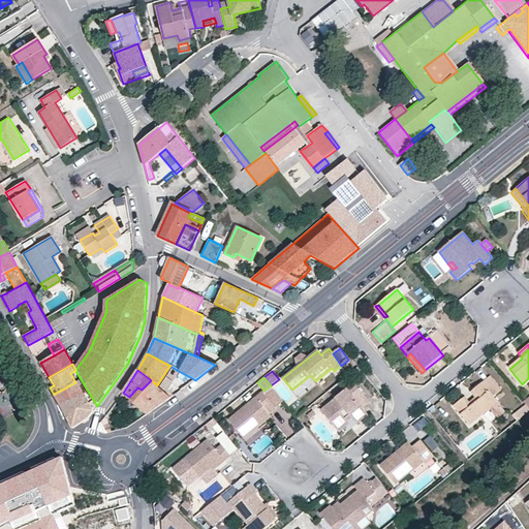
[(473,391),(478,397),(480,400),(468,409),(466,406),(462,400),(453,406),(469,428),(497,405),(492,398),(500,392),(489,378),(473,391)]
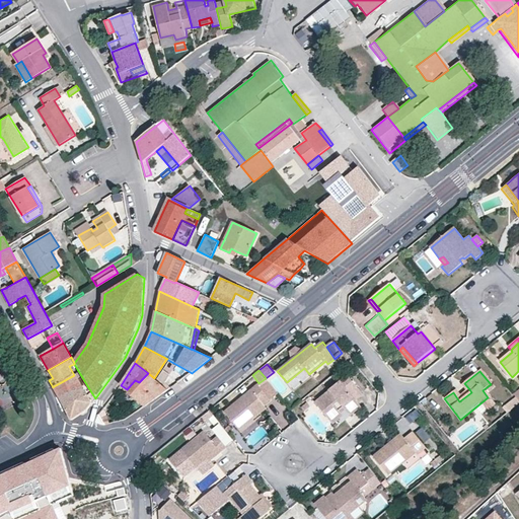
[(154,378),(148,373),(139,382),(135,380),(127,389),(145,405),(167,389),(154,378)]
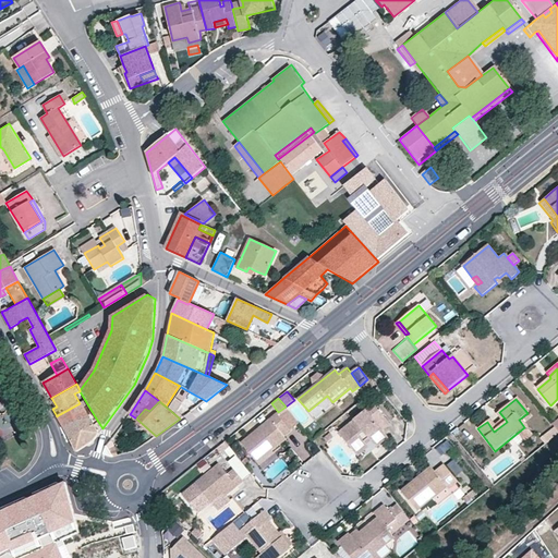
[(81,402),(80,403),(58,415),(64,427),(87,413),(81,402)]
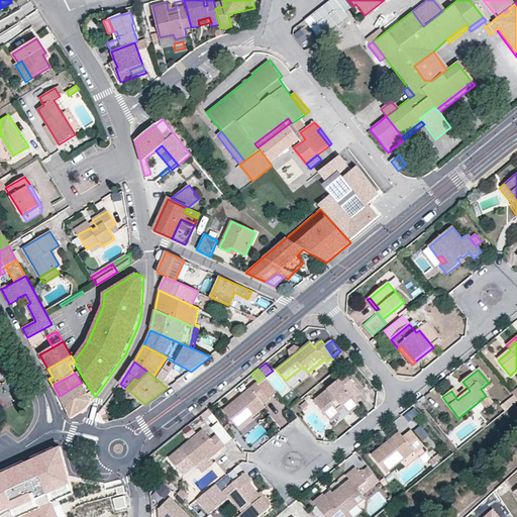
[(327,417),(337,409),(342,405),(349,413),(359,405),(353,397),(359,393),(345,375),(314,400),(327,417)]
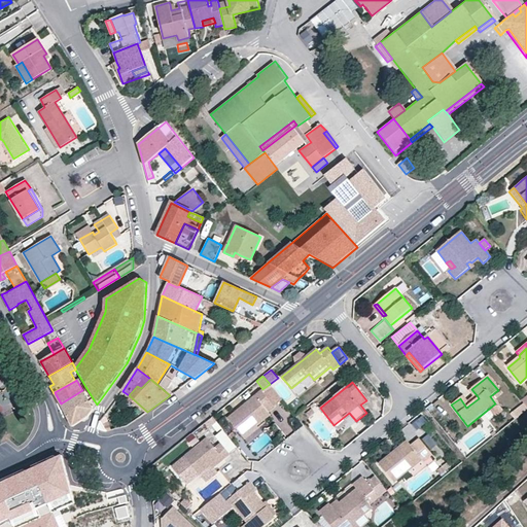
[(262,389),(261,390),(264,393),(272,386),(270,384),(262,389)]
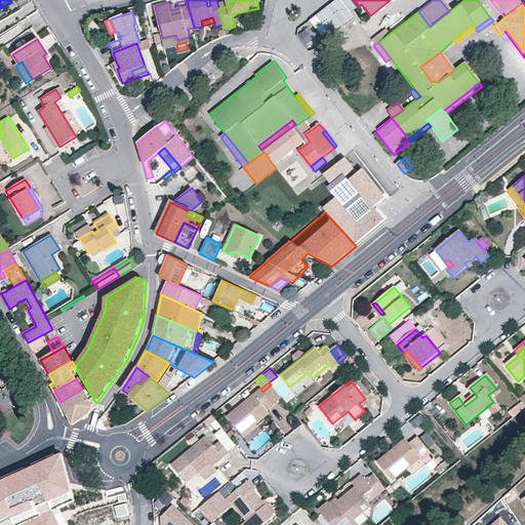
[(88,400),(82,389),(61,402),(66,413),(88,400)]
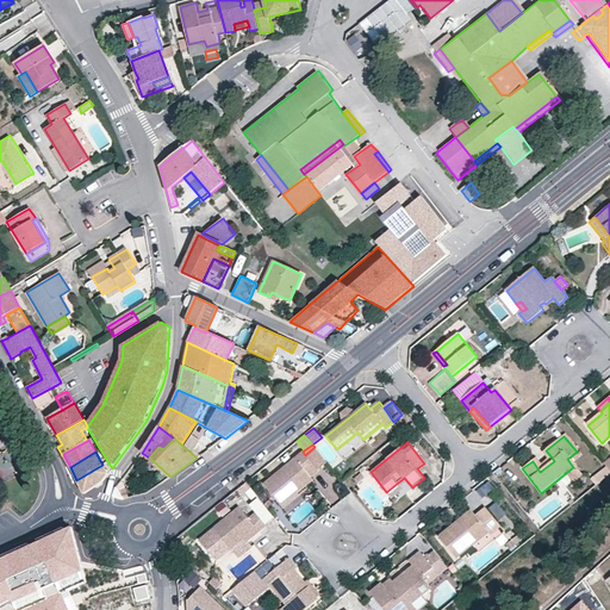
[(278,500),(294,487),(298,492),(313,480),(311,478),(318,472),(305,455),(303,452),(265,483),(278,500)]
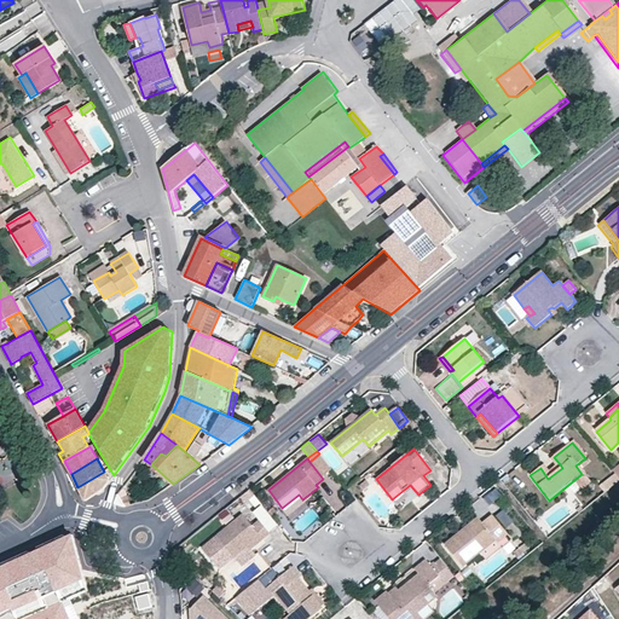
[(27,464),(21,467),(27,478),(33,474),(27,464)]
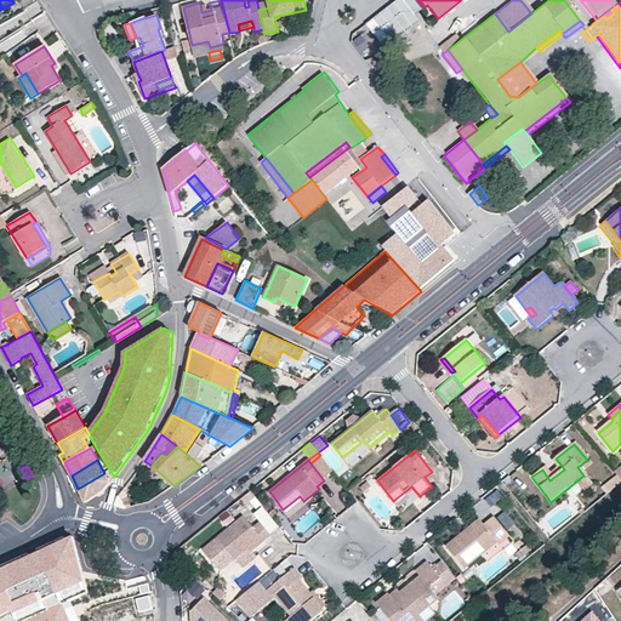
[(551,474),(547,477),(550,480),(564,469),(562,466),(557,469),(551,474)]
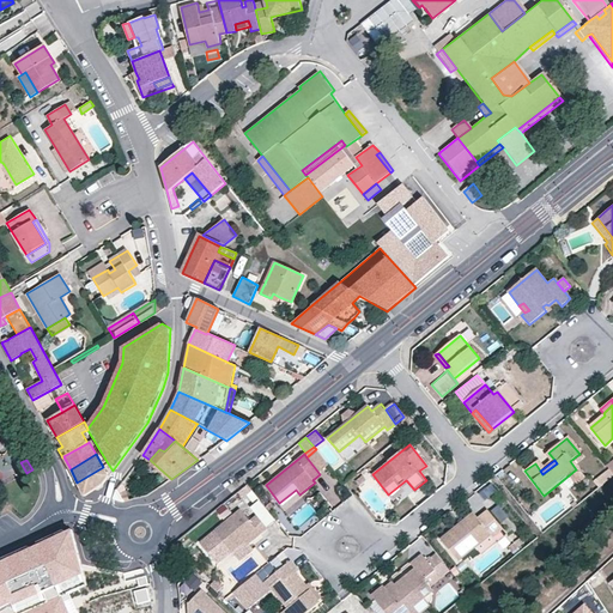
[(103,485),(108,475),(103,467),(77,483),(84,496),(103,485)]
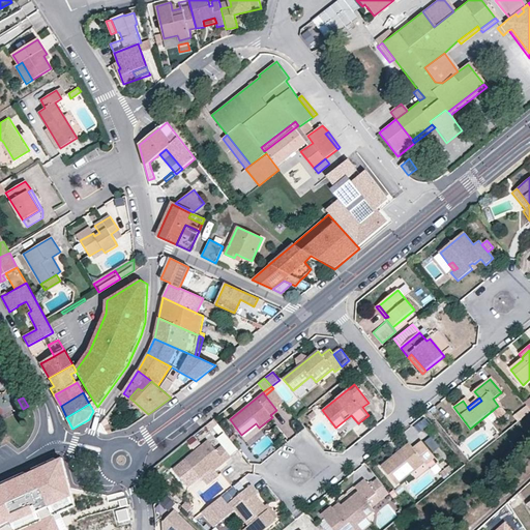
[(529,412),(529,409),(527,406),(516,415),(521,420),(529,412)]
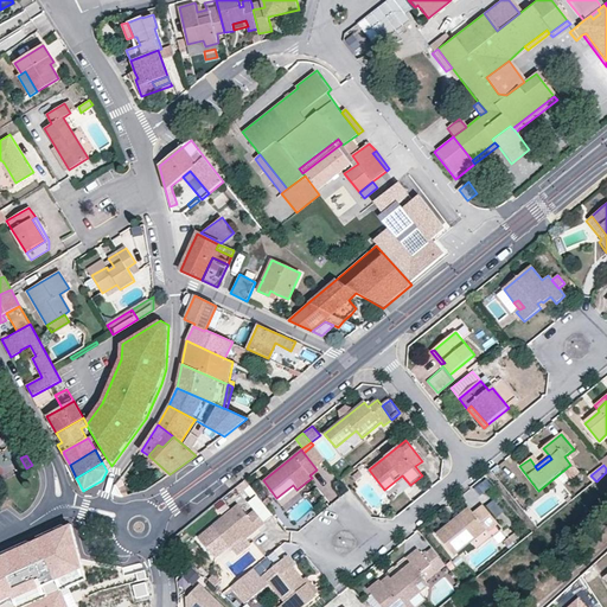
[(363,474),(359,470),(352,474),(356,479),(363,474)]
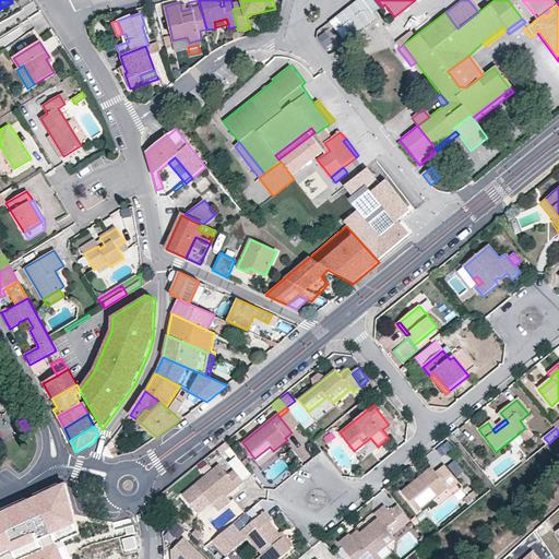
[(442,454),(453,445),(447,439),(437,449),(442,454)]
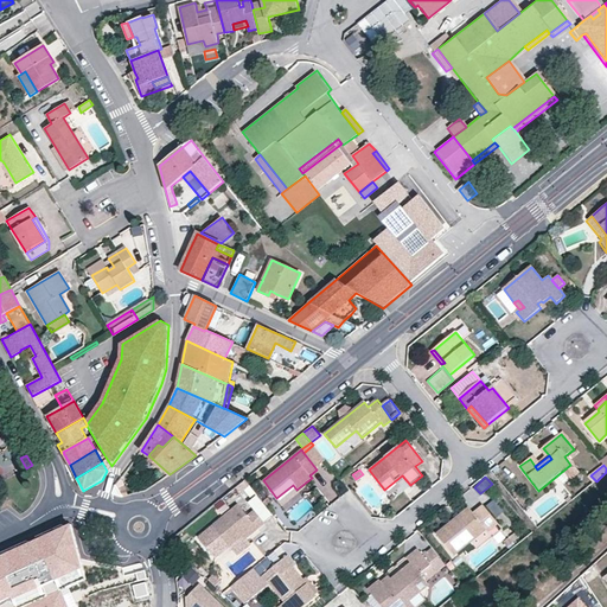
[(246,479),(236,486),(241,492),(250,485),(246,479)]
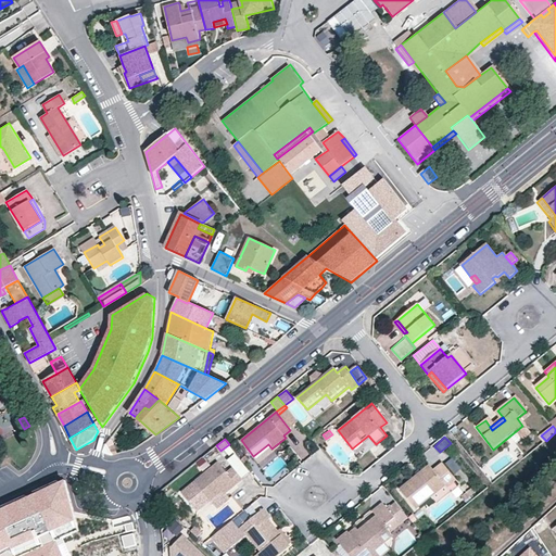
[(366,445),(363,440),(352,449),(356,453),(366,445)]
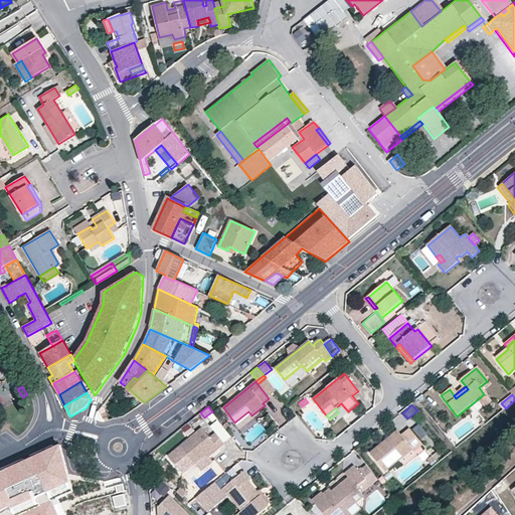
[(102,417),(98,411),(89,418),(91,424),(104,421),(102,417)]
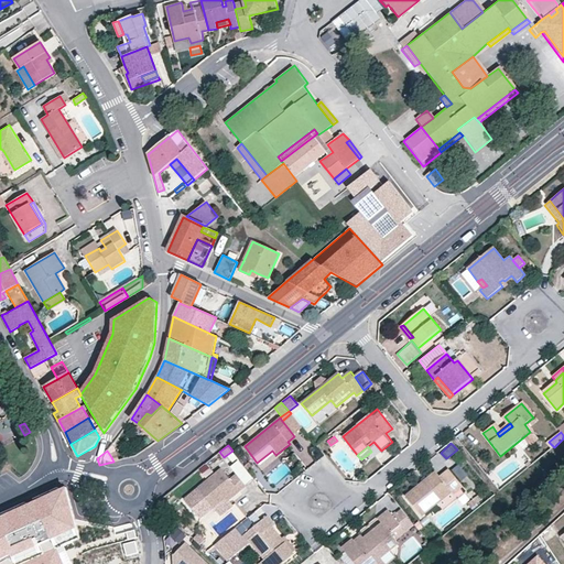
[(247,486),(237,474),(229,479),(220,468),(183,498),(198,518),(213,507),(226,496),(236,487),(239,491),(247,486)]
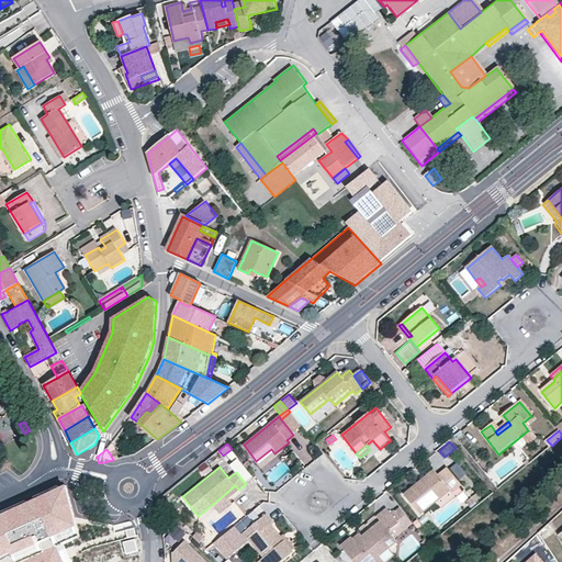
[(436,470),(406,494),(423,515),(452,491),(453,493),(462,485),(449,468),(440,474),(436,470)]
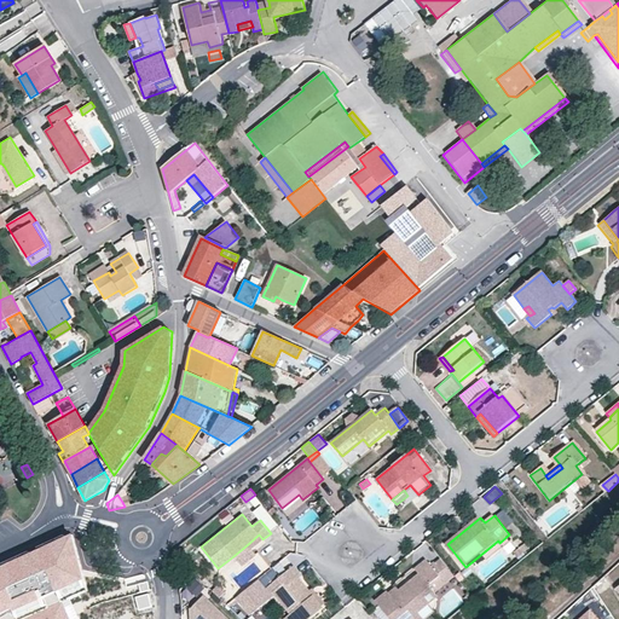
[(252,548),(262,539),(259,534),(248,544),(252,548)]
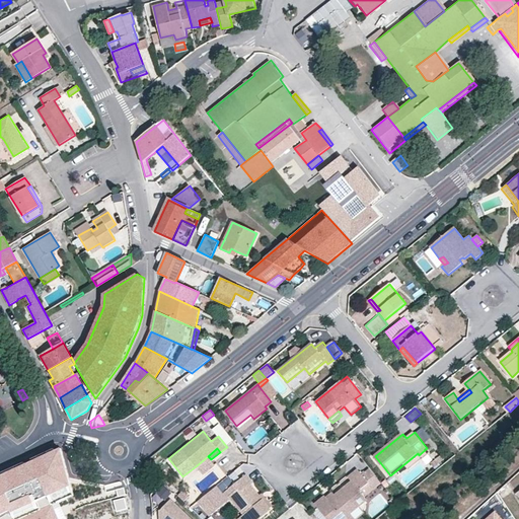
[(208,456),(196,466),(202,473),(214,464),(211,459),(208,456)]
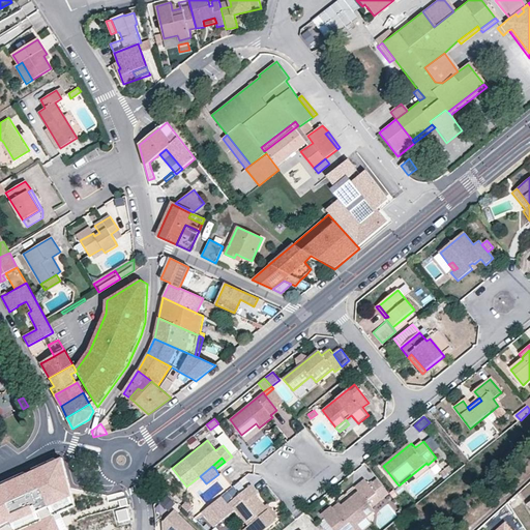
[(72,470),(0,498),(0,517),(4,529),(27,529),(22,514),(54,500),(62,520),(87,511),(72,470)]
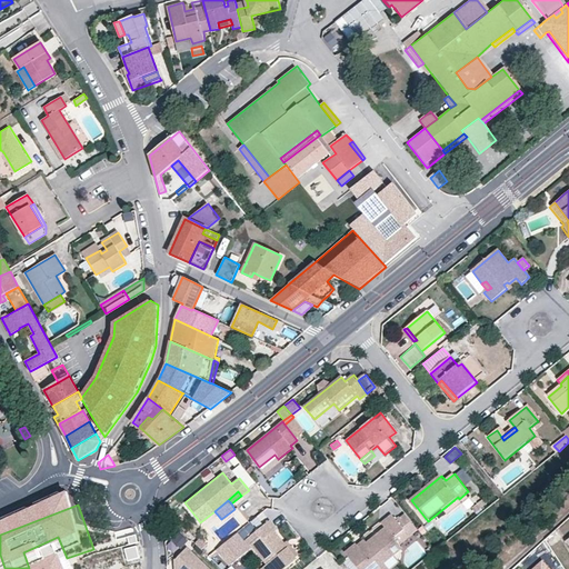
[(411,519),(405,512),(397,518),(392,511),(381,520),(385,526),(366,540),(367,541),(360,547),(357,542),(356,541),(345,549),(360,568),(377,568),(376,567),(402,546),(399,541),(393,535),(403,527),(402,526),(411,519)]
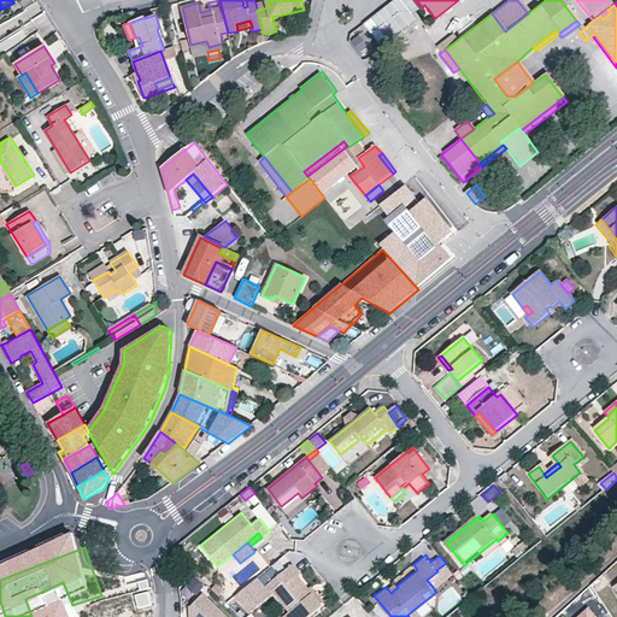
[(452,571),(446,563),(436,570),(438,571),(427,580),(433,587),(452,571)]
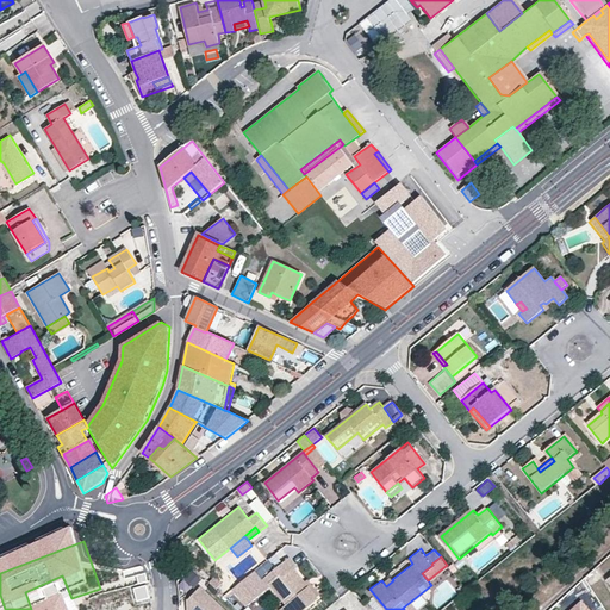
[(290,559),(262,578),(267,585),(271,583),(287,605),(292,602),(298,609),(305,609),(319,599),(296,570),(298,568),(290,559)]
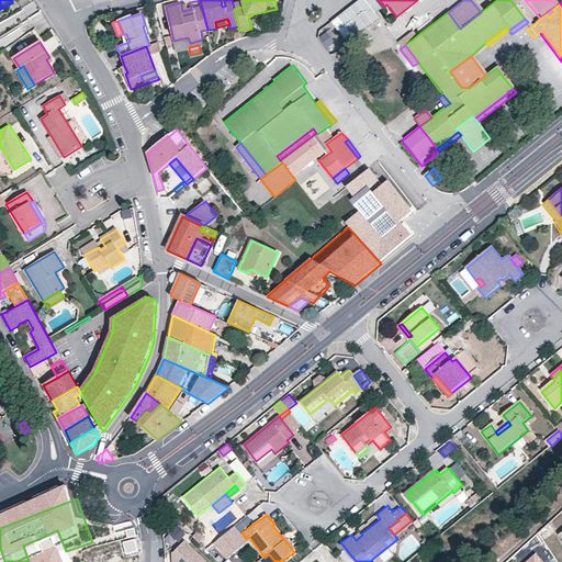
[(180,540),(186,531),(175,525),(170,534),(180,540)]
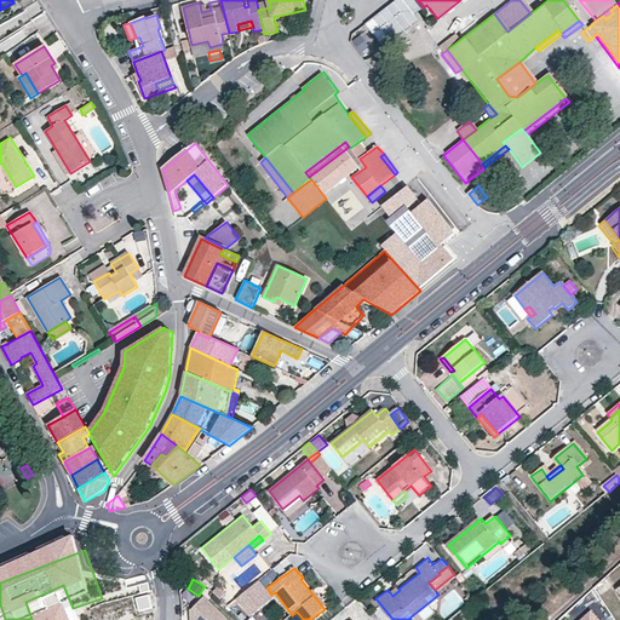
[(400,590),(399,589),(396,585),(389,591),(392,596),(400,590)]
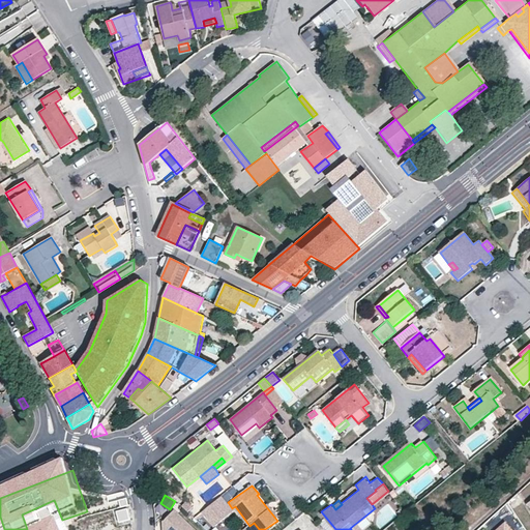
[(225,512),(214,501),(203,510),(212,522),(225,512)]
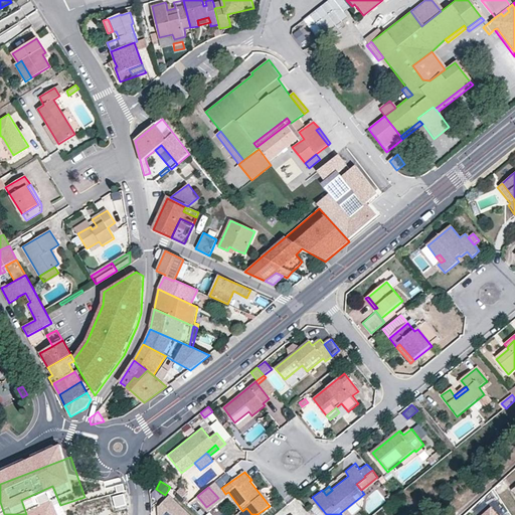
[(179,488),(174,493),(180,498),(185,494),(179,488)]
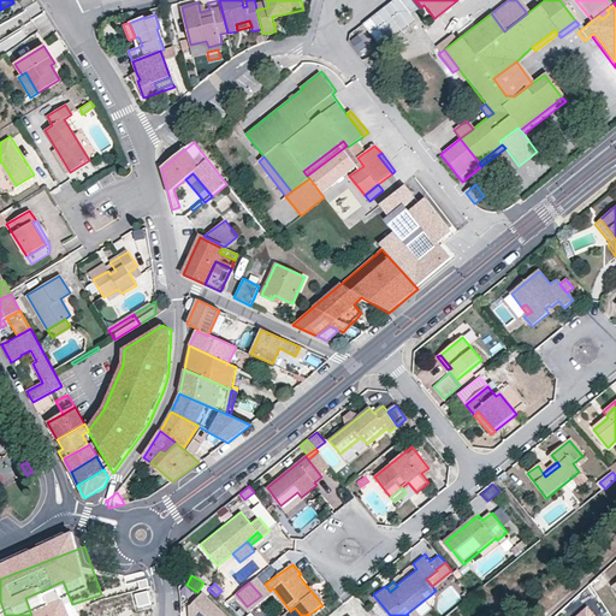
[(227,615),(201,591),(189,603),(190,612),(193,615),(227,615)]
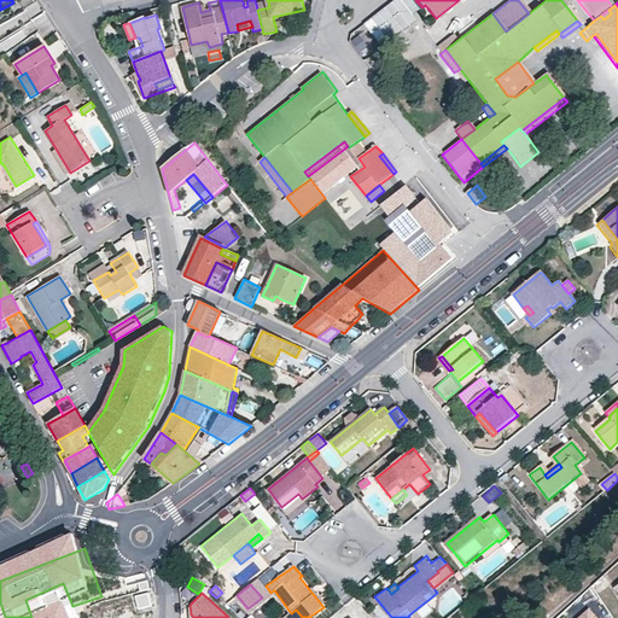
[(83,617),(79,606),(46,617),(83,617)]
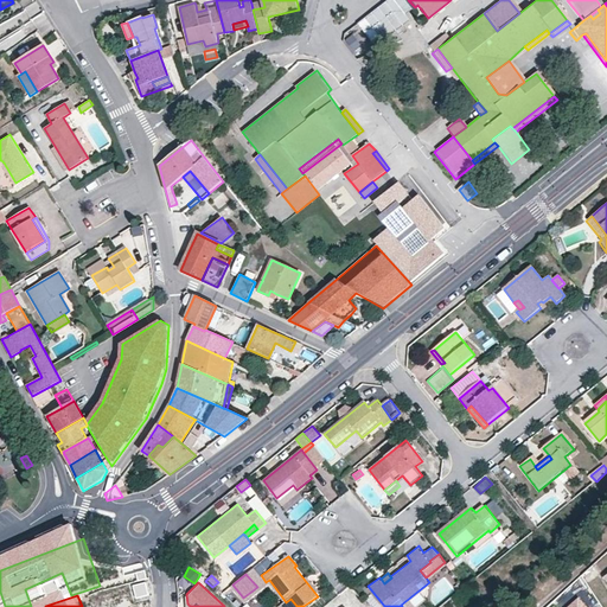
[(588,606),(579,596),(566,606),(588,606)]
